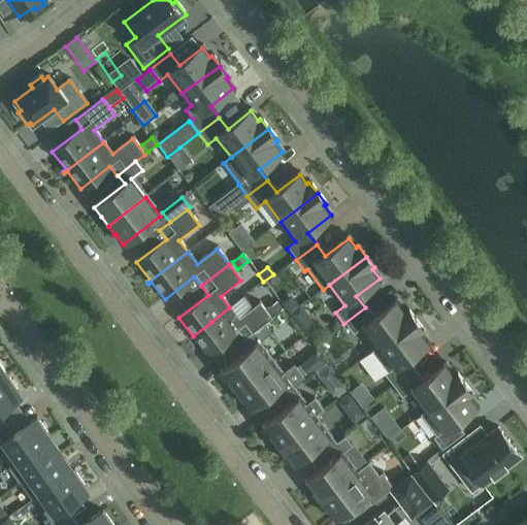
[(253,308),(243,297),(229,307),(211,322),(193,336),(206,354),(237,331),(243,340),(264,325),(271,320),(259,304),(253,308)]
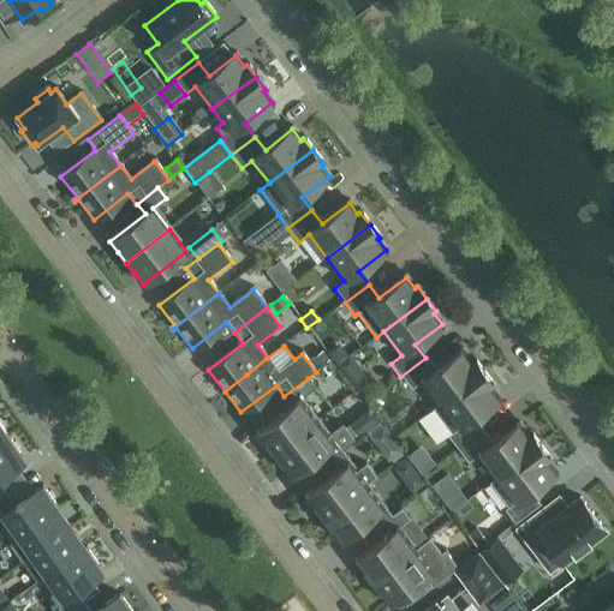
[(400,377),(411,390),(421,383),(439,405),(483,372),(474,360),(471,361),(463,351),(435,371),(425,358),(400,377)]
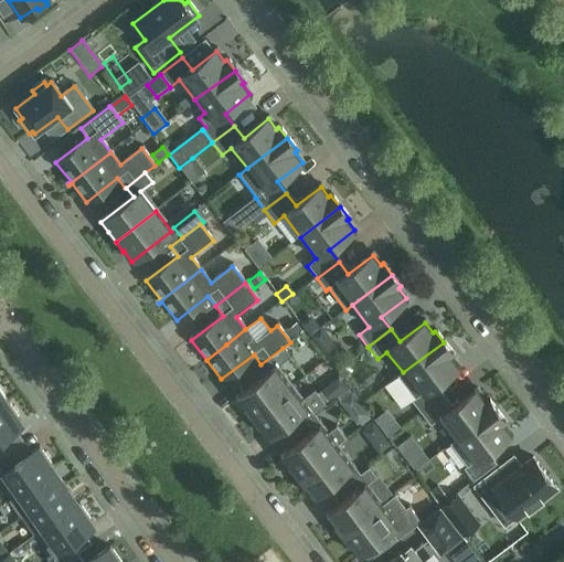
[(296,324),(285,332),(290,340),(301,331),(296,324)]
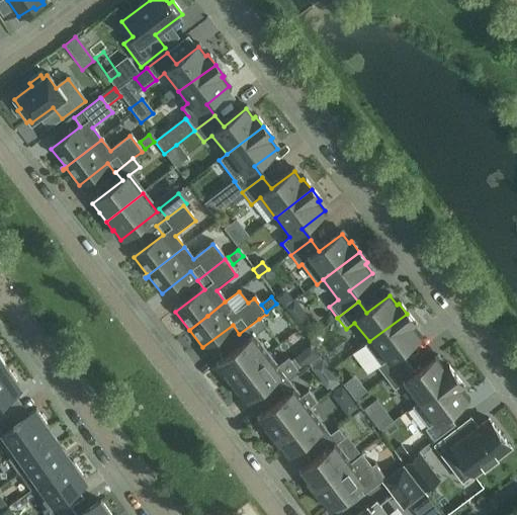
[(283,309),(299,329),(310,321),(294,301),(283,309)]
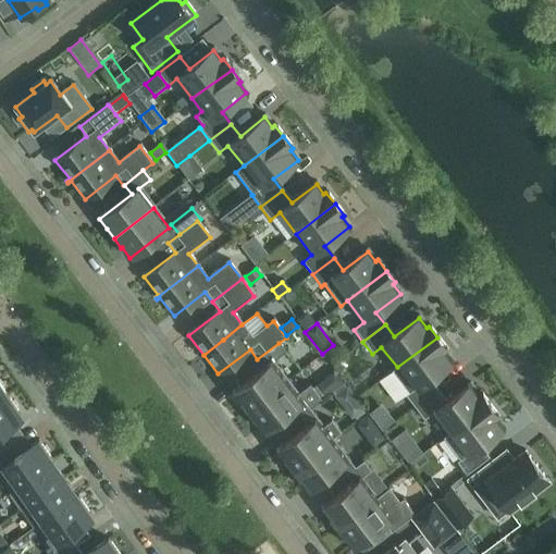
[(405,396),(414,409),(436,392),(428,380),(452,361),(444,352),(446,349),(437,337),(397,367),(391,372),(407,394),(405,396)]
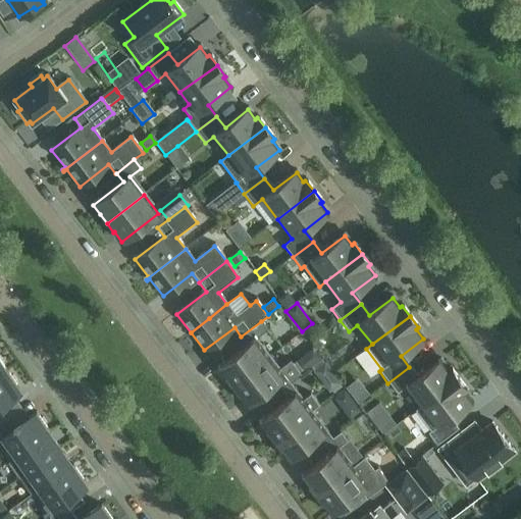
[(261,321),(241,336),(248,346),(218,368),(225,377),(231,386),(269,358),(255,340),(268,329),(261,321)]
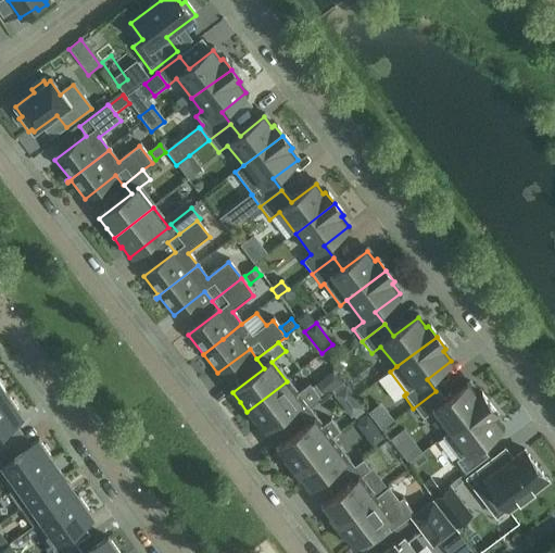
[(333,371),(311,388),(320,400),(342,382),(333,371)]
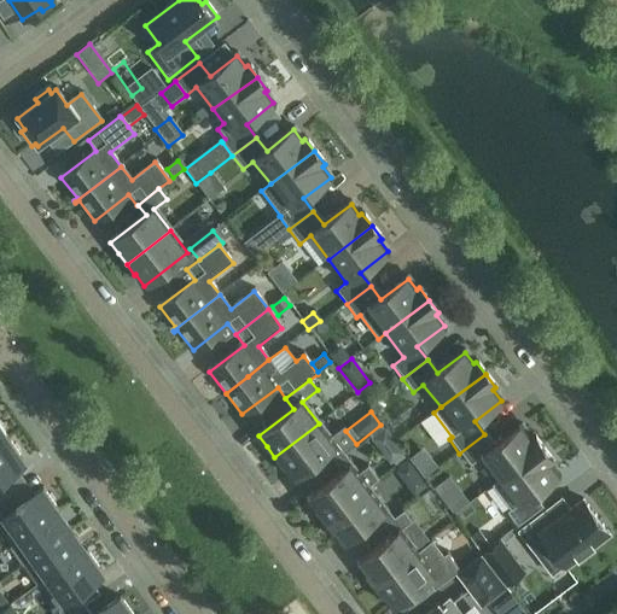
[(291,479),(326,452),(335,462),(344,455),(336,444),(335,445),(319,424),(274,457),(283,468),(291,479)]
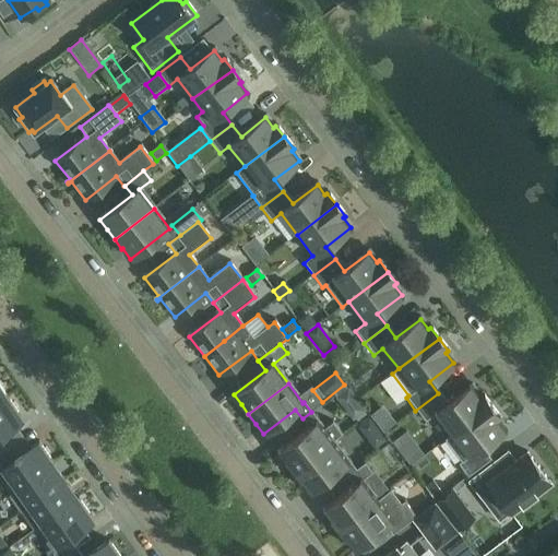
[(438,393),(415,411),(425,423),(435,415),(450,436),(490,406),(482,394),(479,397),(472,387),(447,405),(438,393)]
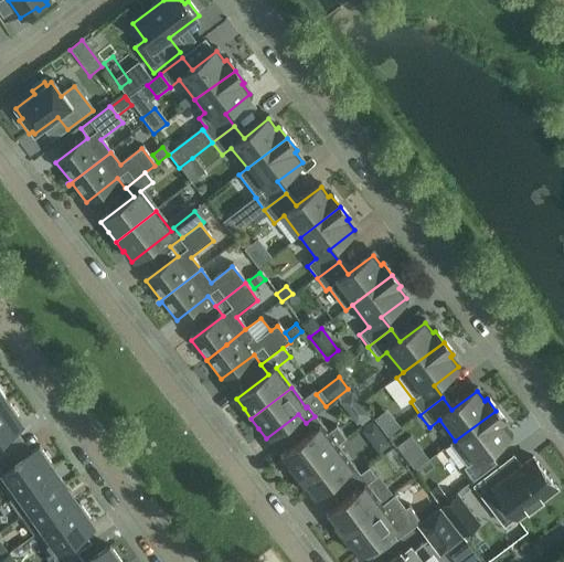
[(339,403),(357,426),(369,416),(351,393),(339,403)]
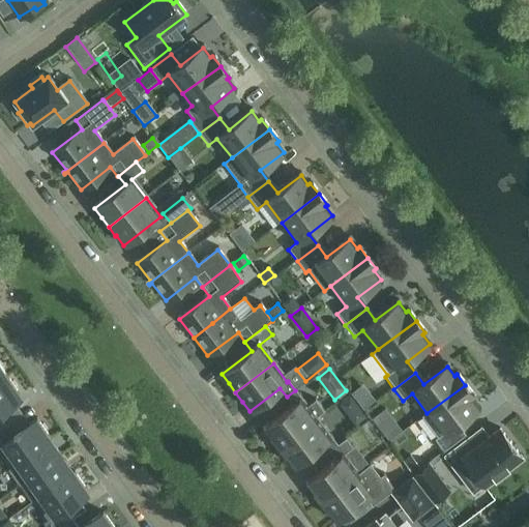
[(0,411),(21,398),(6,378),(0,381),(0,430),(5,427),(0,418),(0,411)]
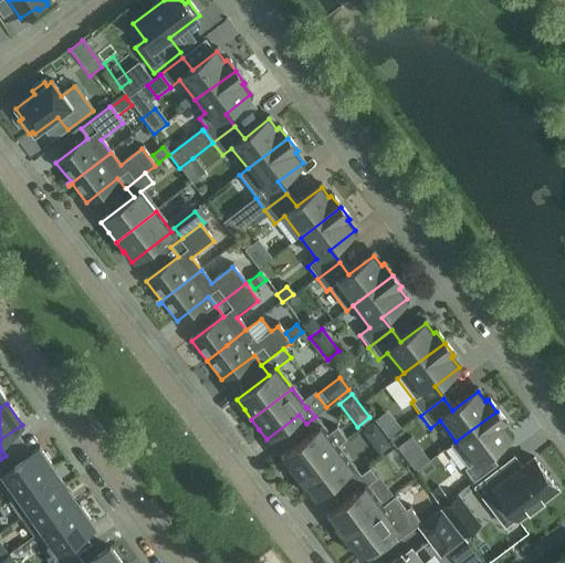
[(505,424),(497,412),(456,441),(450,446),(467,468),(463,471),(473,483),(495,467),(487,455),(511,435),(503,425),(505,424)]
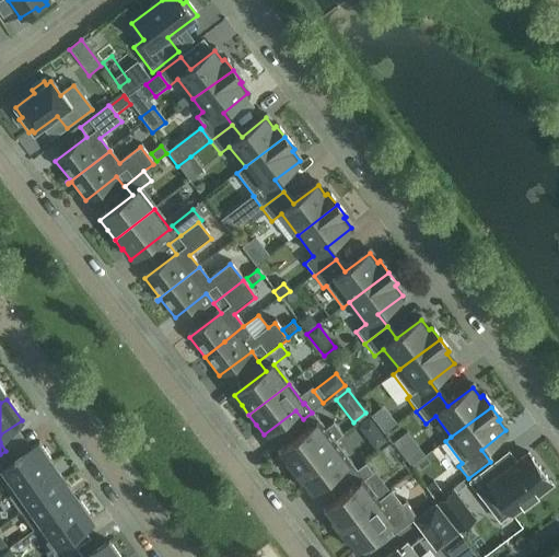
[(279,453),(293,473),(334,442),(342,436),(333,424),(324,430),(318,424),(319,422),(312,413),(303,419),(311,429),(279,453)]
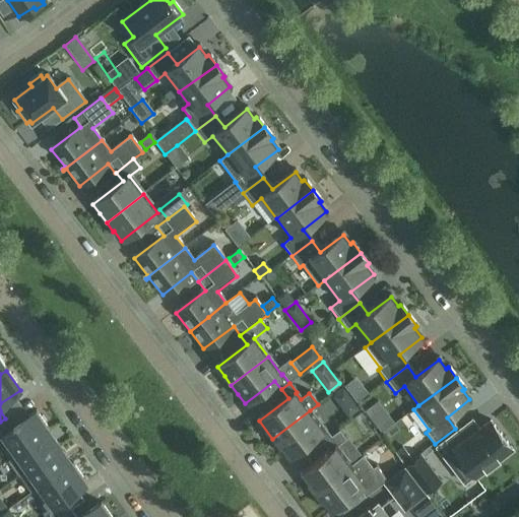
[(332,398),(347,418),(359,410),(343,389),(332,398)]
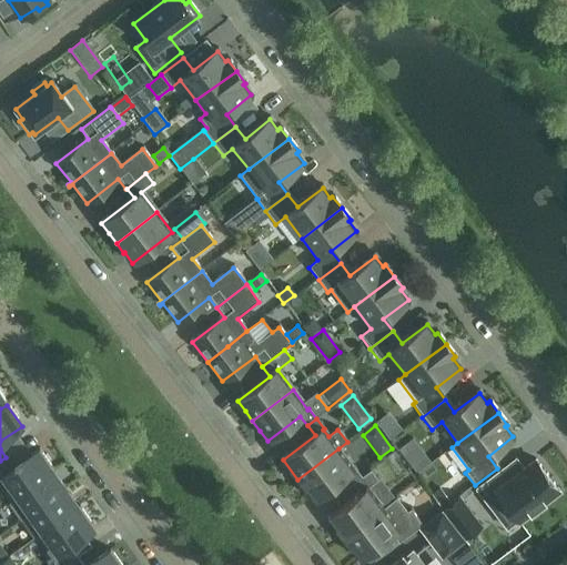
[(446,444),(443,432),(427,436),(429,447),(446,444)]
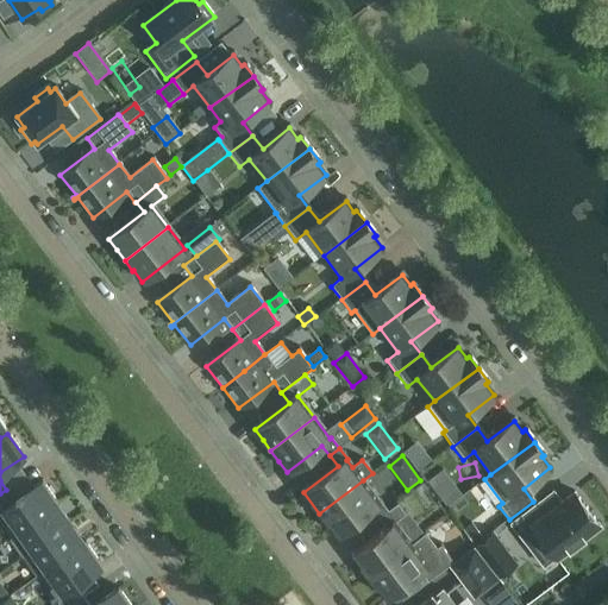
[(370,509),(378,520),(388,512),(380,500),(378,502),(363,480),(319,514),(327,524),(336,535),(370,509)]
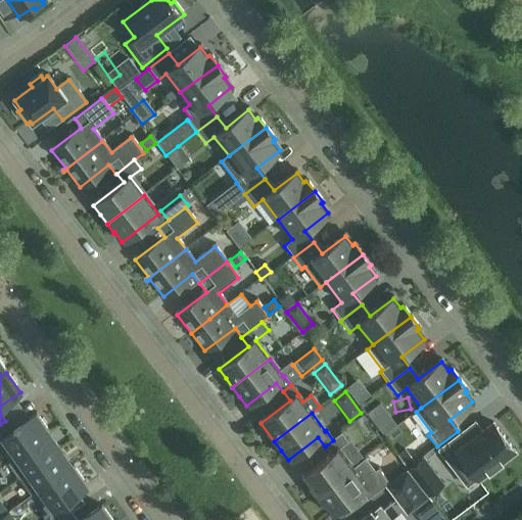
[(12,431),(5,421),(0,424),(0,446),(10,462),(16,458),(46,437),(46,438),(50,435),(36,415),(12,431)]
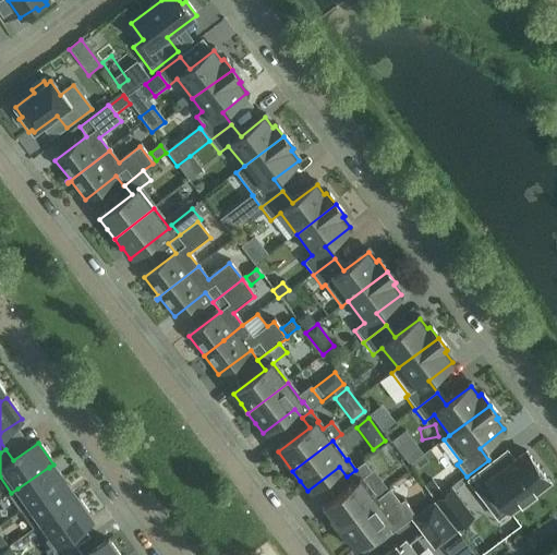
[(493,462),(468,481),(486,505),(496,497),(509,515),(549,484),(527,454),(501,472),(493,462)]
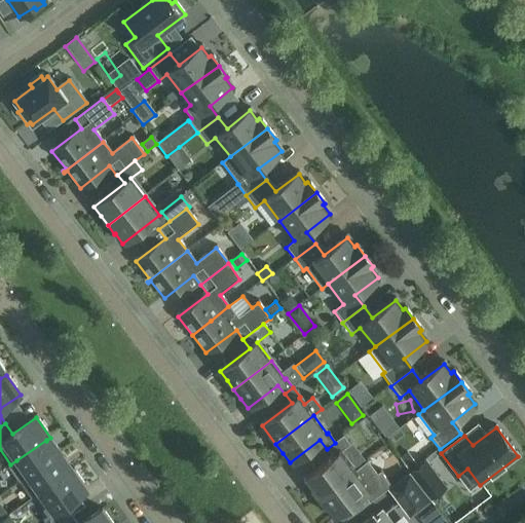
[(350,446),(343,437),(335,443),(327,449),(334,458),(304,481),(317,499),(344,478),(354,471),(341,452),(350,446)]
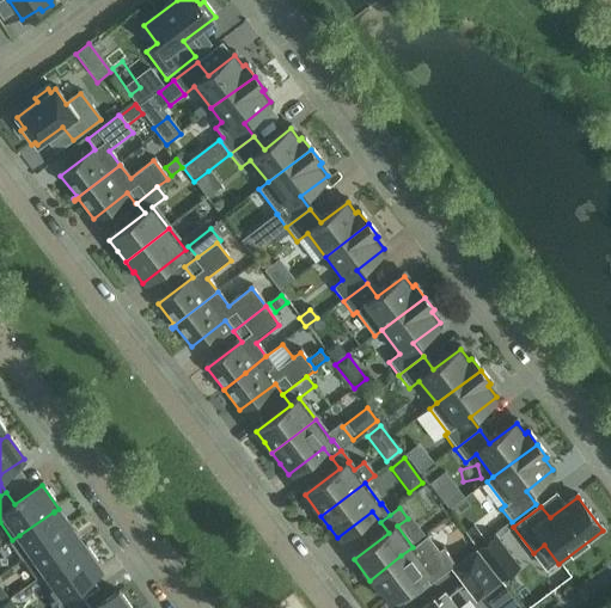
[(19,535),(12,540),(8,542),(23,562),(32,556),(67,530),(54,513),(54,511),(19,535)]
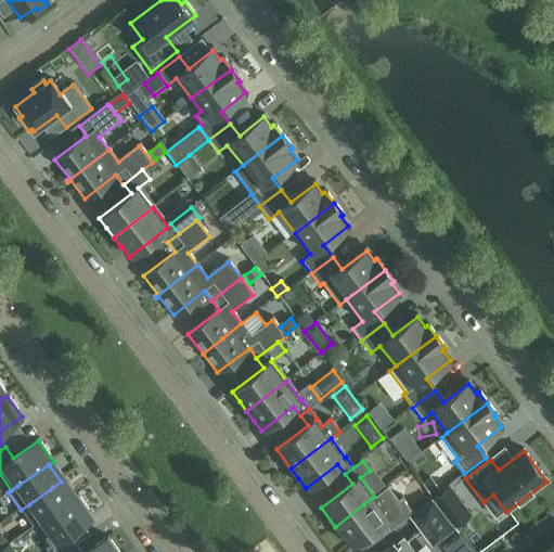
[(421,485),(432,499),(440,492),(429,478),(421,485)]
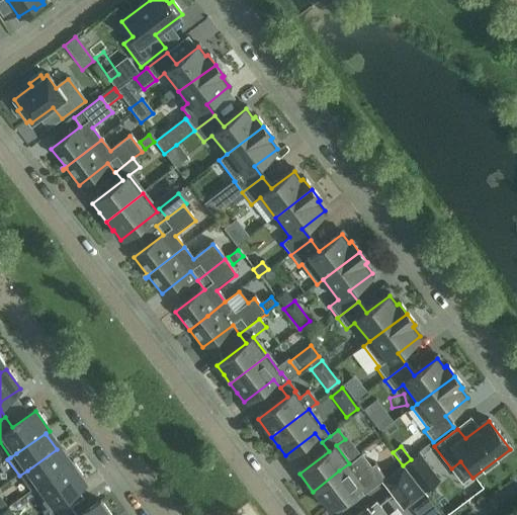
[(68,465),(68,464),(57,449),(27,470),(37,486),(38,487),(68,465)]
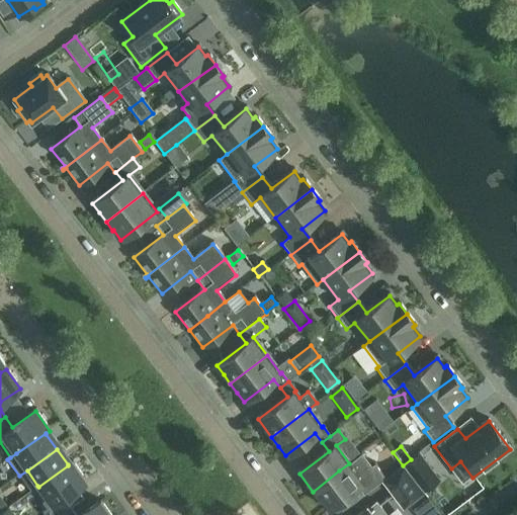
[(411,459),(403,465),(415,481),(429,470),(417,454),(411,459)]
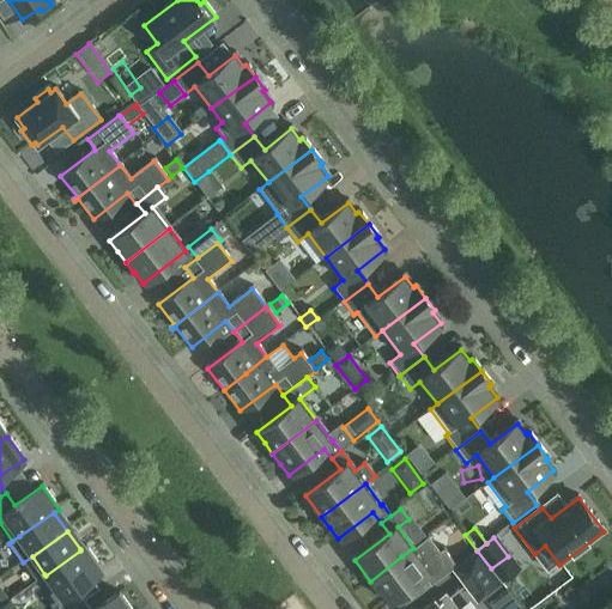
[(401,556),(370,582),(387,602),(422,576),(430,586),(456,566),(443,549),(437,553),(426,539),(413,548),(401,556)]
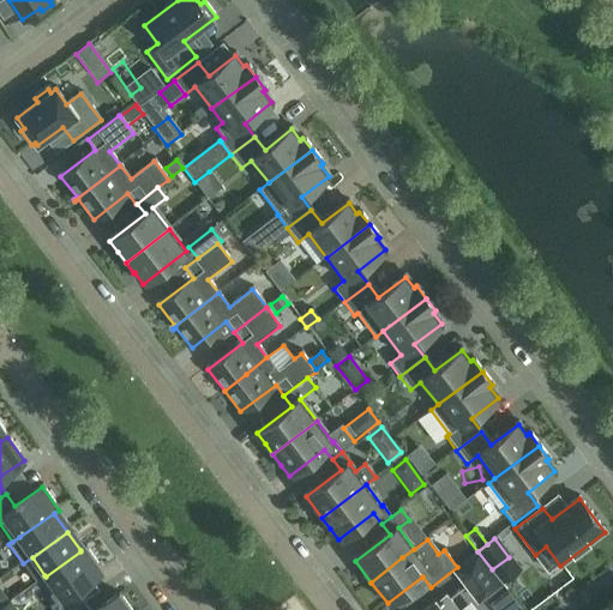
[(38,580),(55,604),(52,607),(53,609),(73,609),(84,603),(74,591),(102,572),(85,548),(80,550),(80,551),(46,577),(44,575),(38,580)]
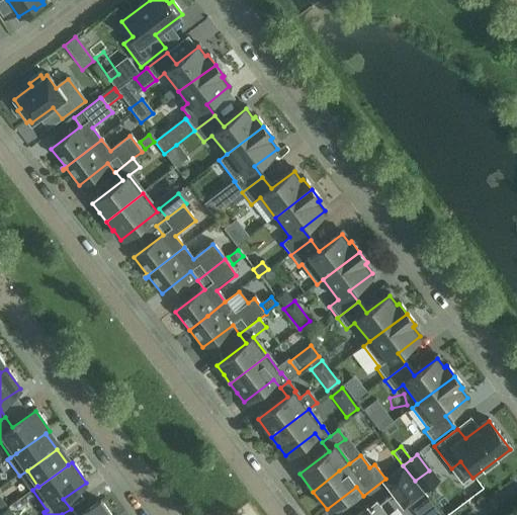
[(403,467),(383,483),(403,508),(422,493),(403,467)]
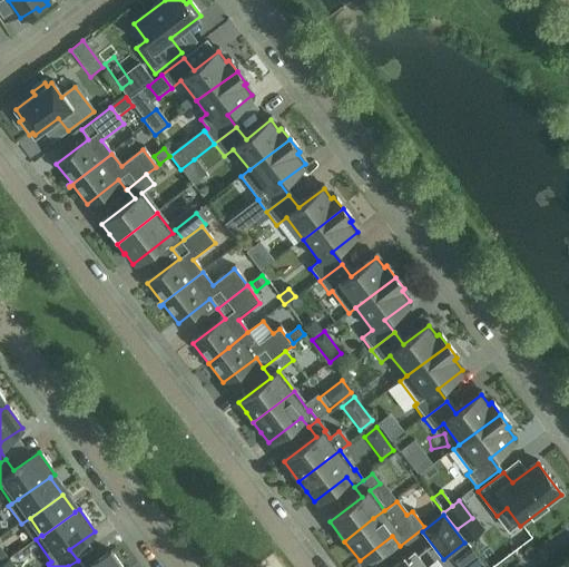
[(78,560),(68,566),(120,566),(118,564),(110,553),(98,561),(90,566),(81,566),(78,560)]
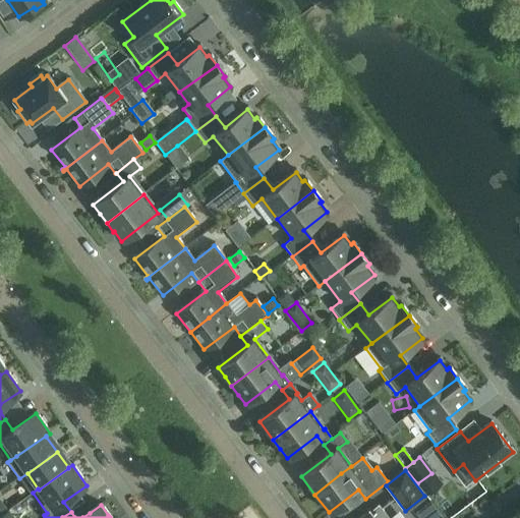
[(388,517),(379,506),(370,512),(369,511),(360,517),(388,517)]
